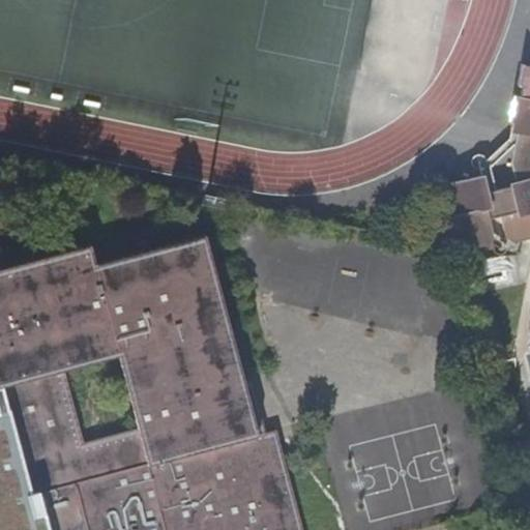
[(529,66),(521,65),(517,86),(523,86),(521,98),(513,97),(508,122),(511,122),(509,133),(516,135),(511,163),(517,181),(508,183),(509,187),(486,193),(481,176),(450,183),(457,214),(452,215),(462,248),(489,242),(493,239),(489,218),(500,215),(501,222),(504,235),(513,240),(529,236),(529,66)]
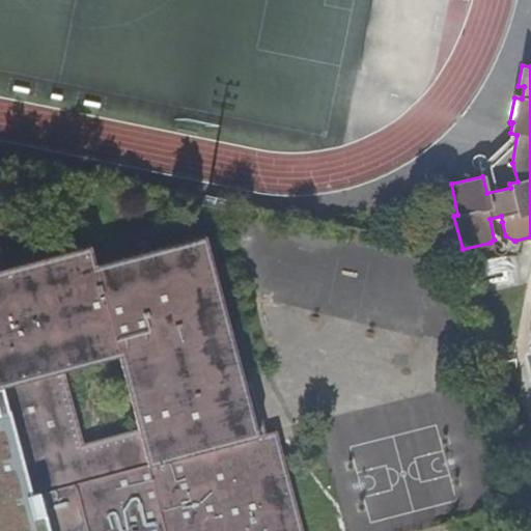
[(0,390),(4,389),(29,486),(31,495),(39,493),(50,530),(303,530),(279,437),(278,434),(260,438),(255,418),(245,381),(207,238),(156,251),(150,253),(145,254),(98,267),(94,255),(93,251),(92,247),(0,270),(0,390)]
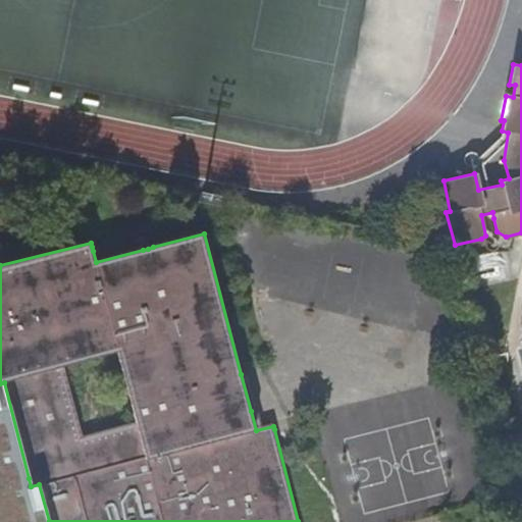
[(459,258),(464,289),(507,281),(502,252),(459,258)]
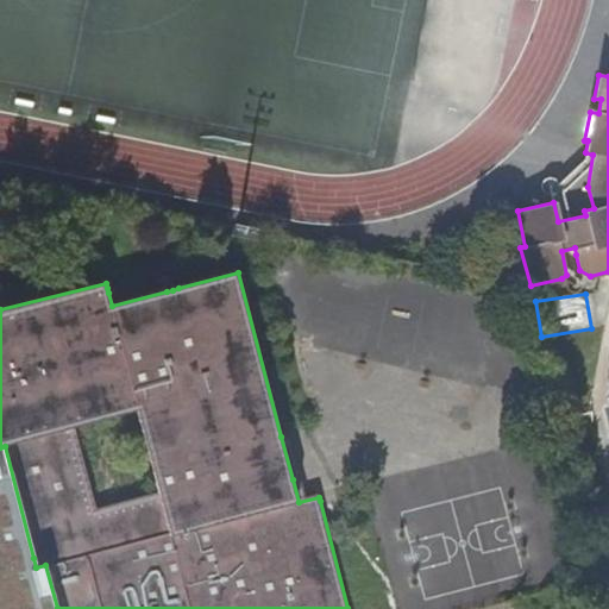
[(57,608),(45,565),(36,567),(33,558),(5,446),(0,447),(0,473),(0,475),(0,473),(0,608),(57,608)]
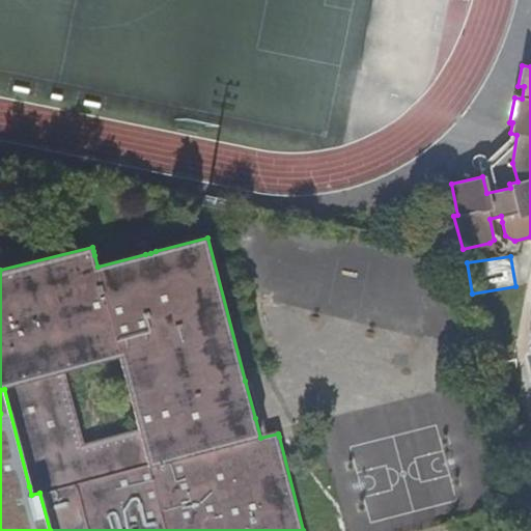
[(454,411),(413,421),(435,508),(476,498),(454,411)]
